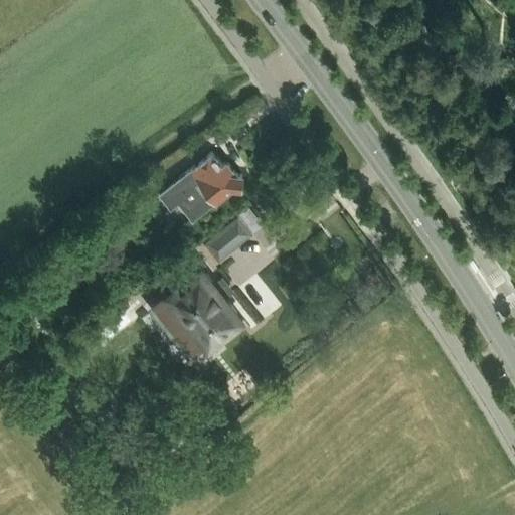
[(212,149),(161,191),(172,204),(179,199),(193,216),(234,182),(241,183),(243,172),(237,171),(227,159),(223,162),(220,159),(220,157),(220,156),(219,154),(218,153),(217,152),(216,152),(215,153),(212,149)]
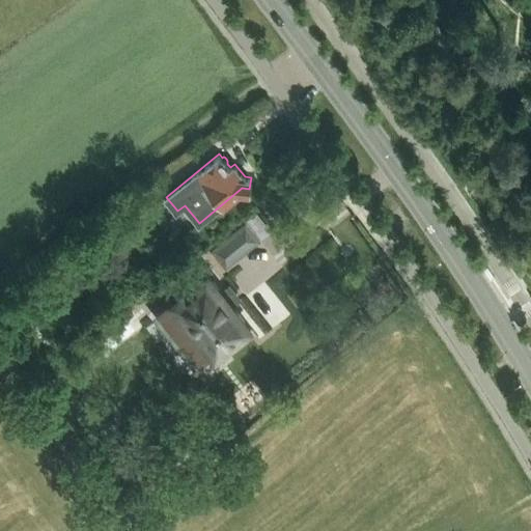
[(246,221),(210,250),(228,272),(263,243),(246,221)]
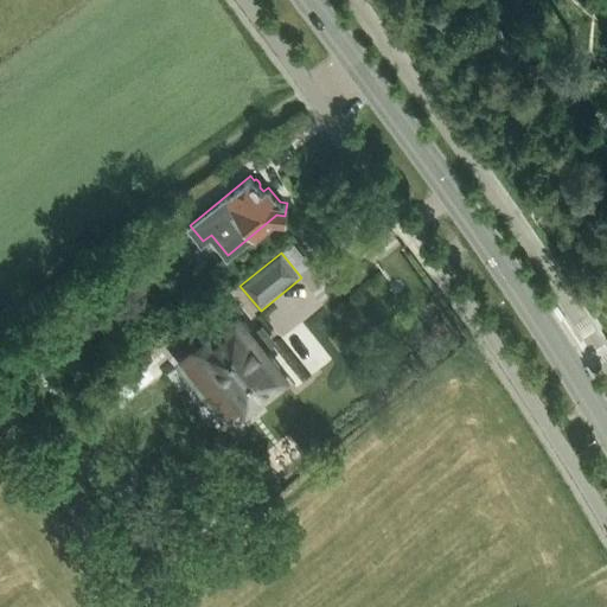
[(287,374),(240,313),(224,325),(216,313),(191,332),(212,360),(212,368),(219,377),(227,378),(230,383),(230,390),(236,398),(243,400),(248,404),(287,374)]
